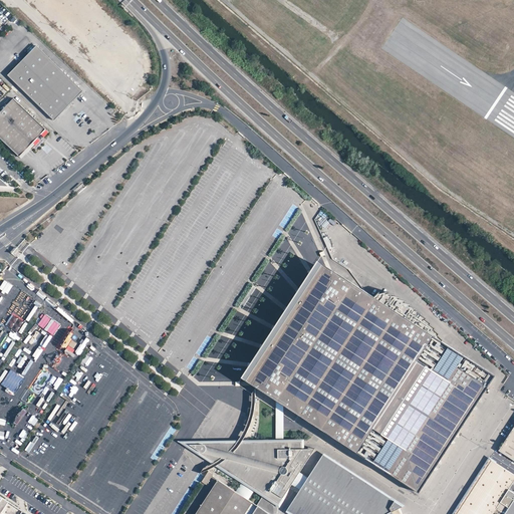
[(42,51),(36,45),(8,75),(14,80),(55,119),(83,90),(42,51)]
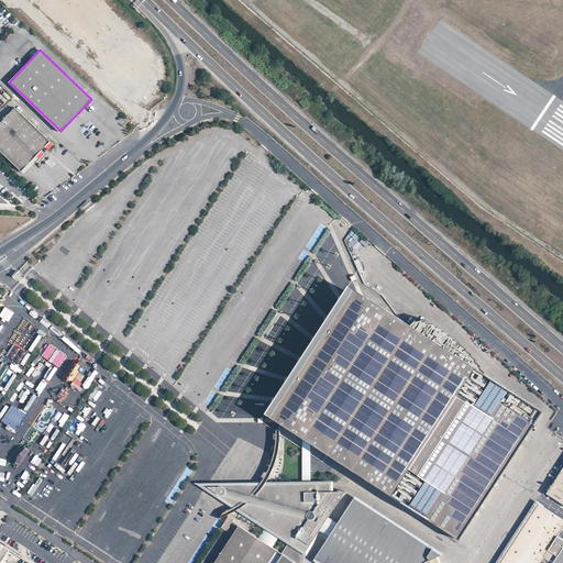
[(15,109),(0,124),(0,150),(21,170),(50,142),(15,109)]
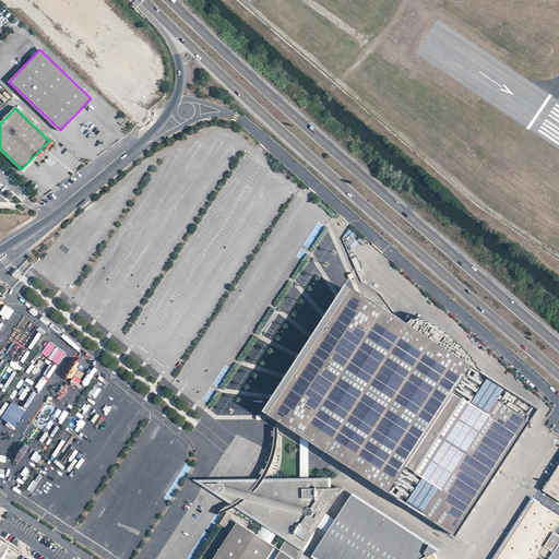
[(21,169),(23,173),(51,143),(49,141),(21,169)]
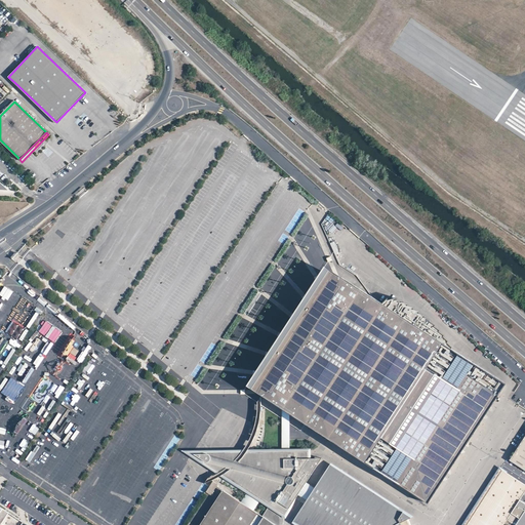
[(0,190),(11,191),(0,179),(0,190)]
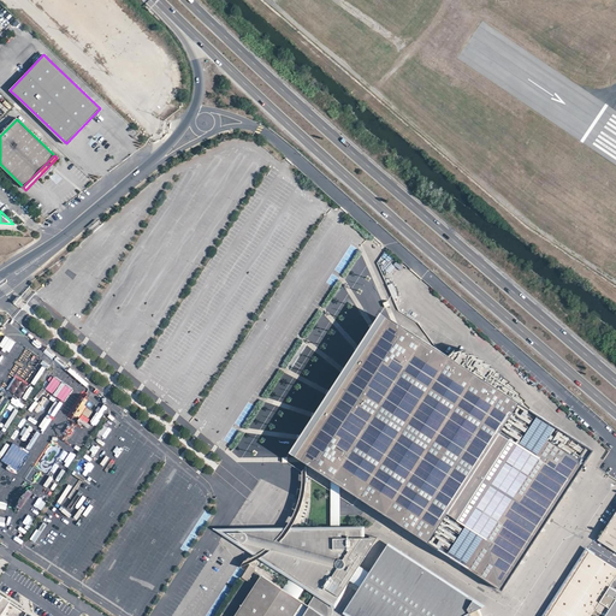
[(383,268),(385,265),(397,274),(403,267),(386,252),(377,262),(383,268)]
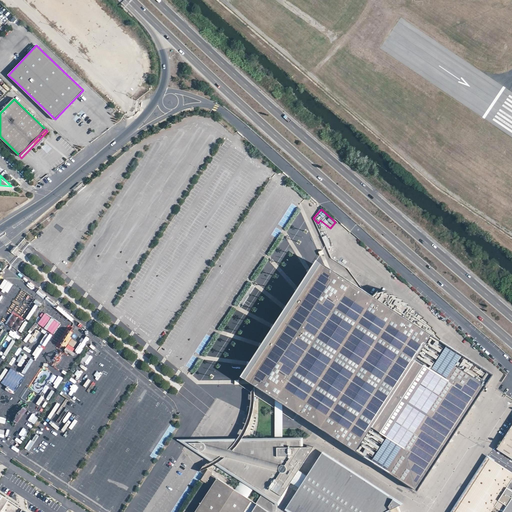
[(326,235),(322,237),(326,245),(328,248),(331,246),(326,235)]
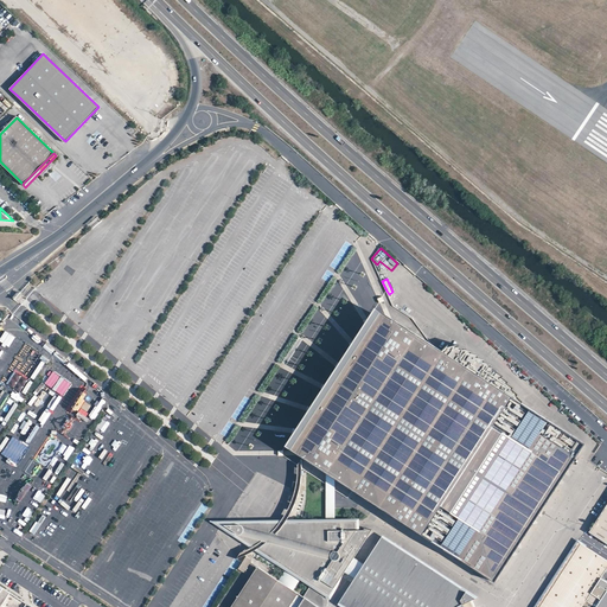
[(311,453),(382,347),(379,345),(378,343),(378,340),(378,337),(379,334),(382,333),(384,332),(387,331),(389,332),(391,333),(395,326),(440,355),(443,350),(432,342),(388,312),(378,306),(325,387),(286,443),(350,487),(351,486),(353,481),(311,453)]
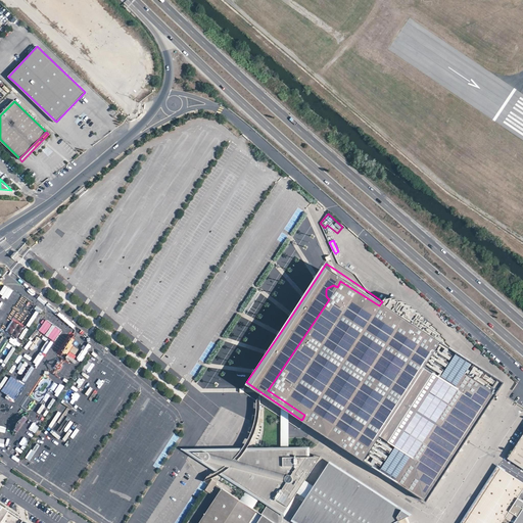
[(423,501),(503,382),(442,340),(438,334),(432,342),(427,339),(434,329),(420,318),(414,326),(412,324),(408,330),(403,327),(413,313),(409,310),(403,307),(394,322),(390,319),(393,314),(391,312),(396,304),(392,303),(383,317),(379,314),(387,302),(383,302),(382,301),(379,305),(340,281),(337,287),(335,286),(333,285),(331,286),(329,287),(327,288),(326,290),(326,293),(326,295),(327,297),(329,299),(268,390),(281,399),(289,405),(304,415),(302,419),(305,421),(307,423),(312,417),(316,420),(312,425),(317,429),(321,424),(325,426),(322,432),(330,437),(333,432),(338,435),(334,440),(351,452),(354,446),(360,449),(357,456),(363,460),(423,501)]
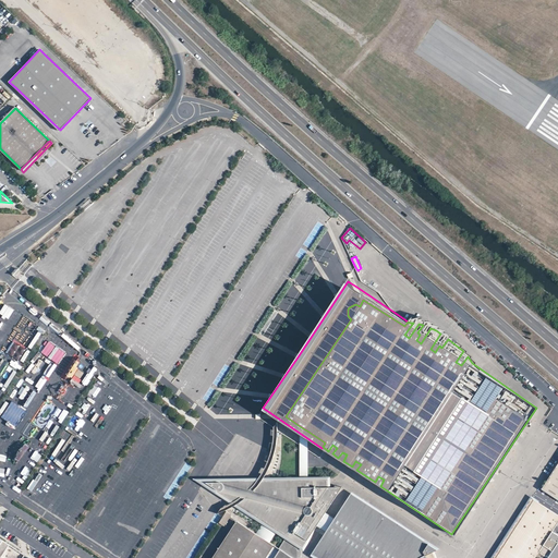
[(275,310),(261,332),(264,335),(278,312),(275,310)]
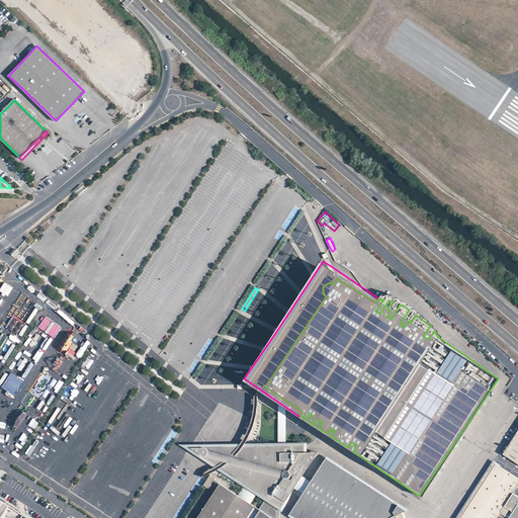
[(379,314),(389,300),(387,300),(387,299),(386,300),(386,299),(385,299),(384,299),(383,299),(375,311),(379,314)]
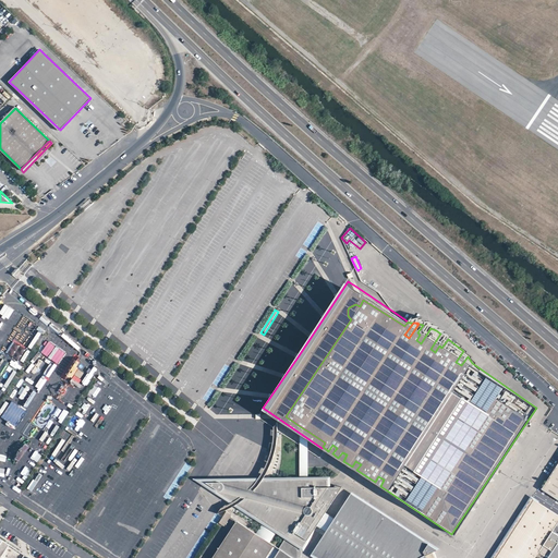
[(421,343),(431,328),(426,326),(423,325),(417,332),(420,335),(416,340),(421,343)]
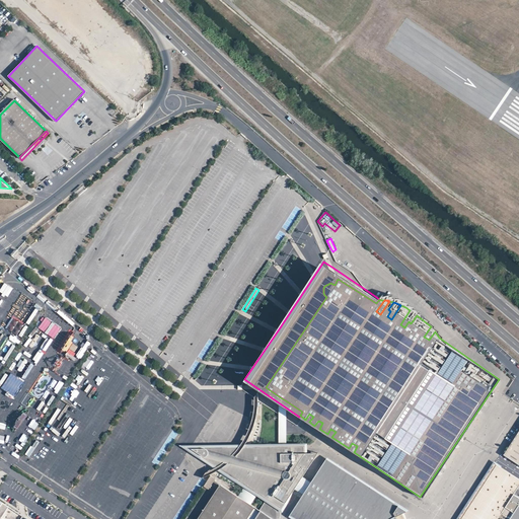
[(411,323),(417,315),(416,314),(415,313),(413,312),(412,311),(410,310),(400,324),(404,327),(409,321),(411,323)]
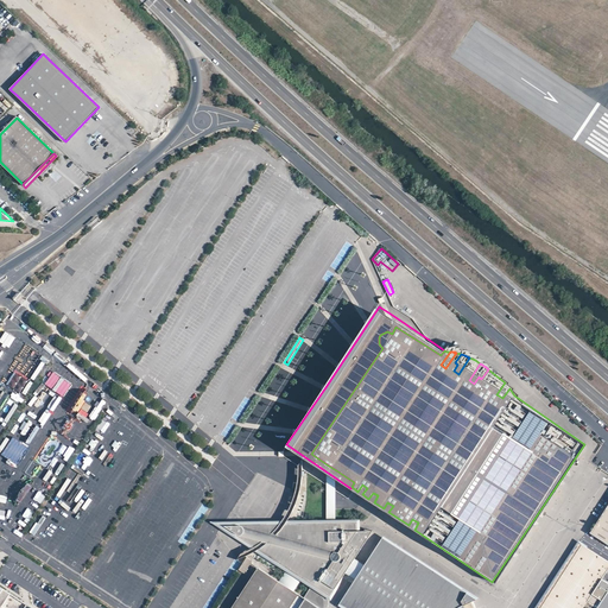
[(502,398),(510,388),(507,386),(505,382),(496,394),(502,398)]
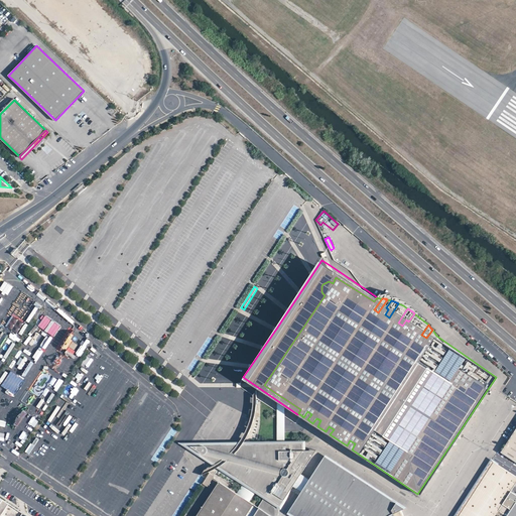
[(285,399),(277,394),(277,410),(277,445),(285,444),(285,432),(285,416),(285,399)]
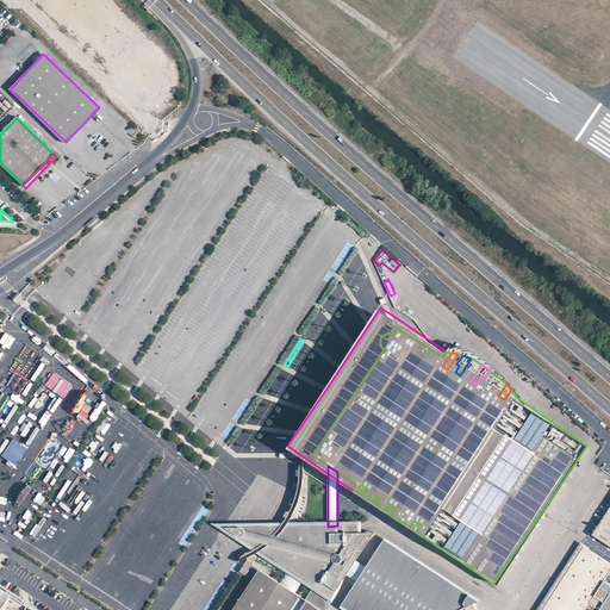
[(609,506),(592,534),(609,545),(609,506)]
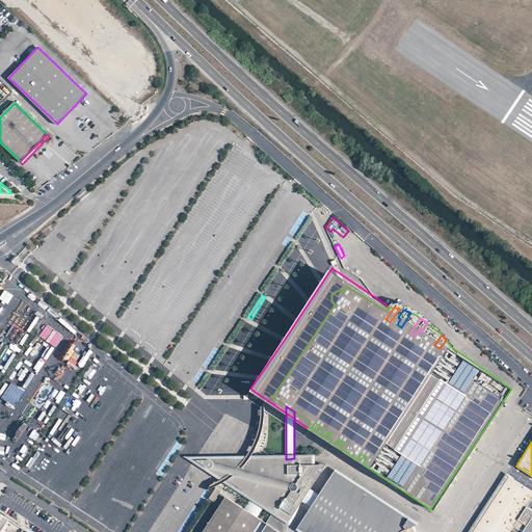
[(363,463),(366,457),(361,454),(357,459),(363,463)]
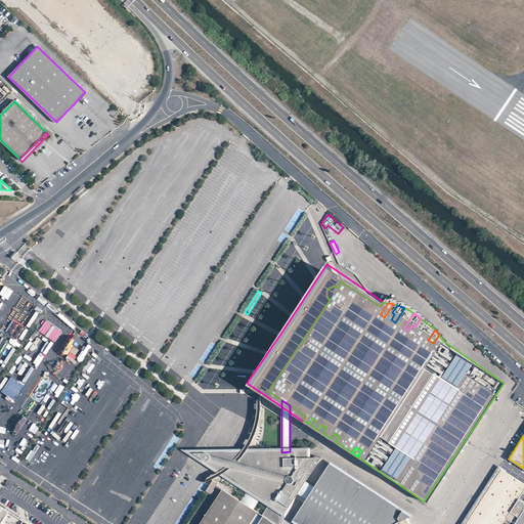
[(241,486),(247,477),(252,468),(256,456),(258,452),(259,449),(251,448),(248,448),(245,452),(239,459),(235,463),(231,467),(226,471),(221,475),(219,476),(223,478),(237,487),(238,488),(241,486)]
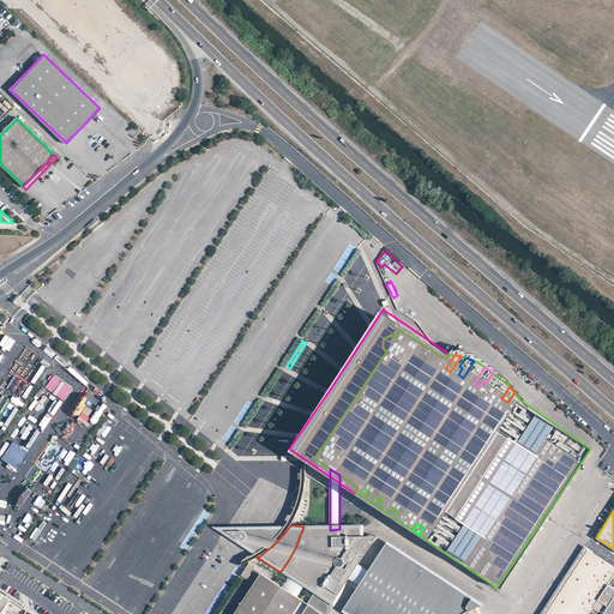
[(257,552),(263,548),(268,545),(272,540),(277,535),(282,529),(215,527),(256,553),(257,552)]
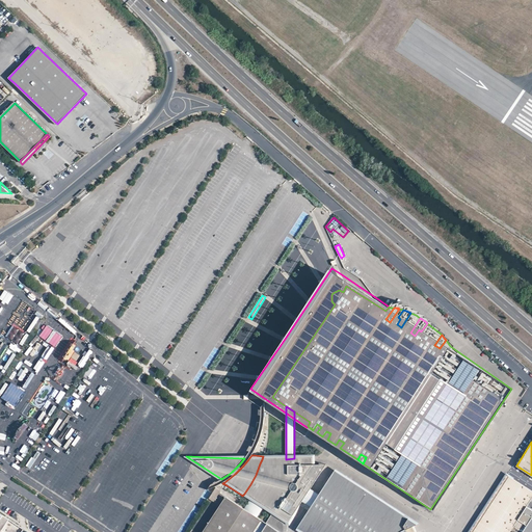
[(288,513),(293,513),(302,500),(311,487),(325,466),(313,466),(312,458),(294,458),(286,459),(262,459),(260,463),(256,475),(250,484),(244,494),(249,497),(251,498),(263,505),(273,512),(284,519),(288,513)]
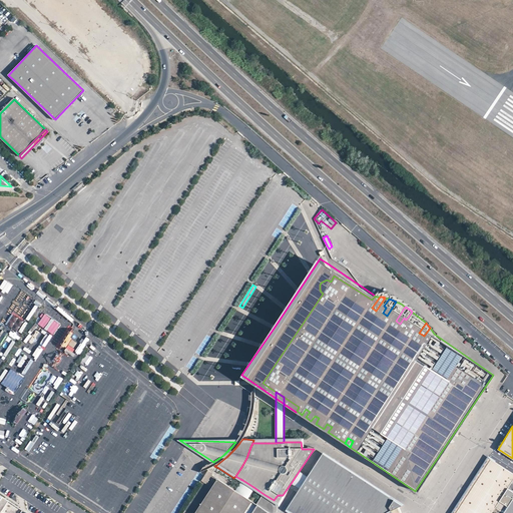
[(395,499),(323,453),(319,459),(365,488),(377,495),(391,505),(394,501),(401,506),(404,504),(395,499)]
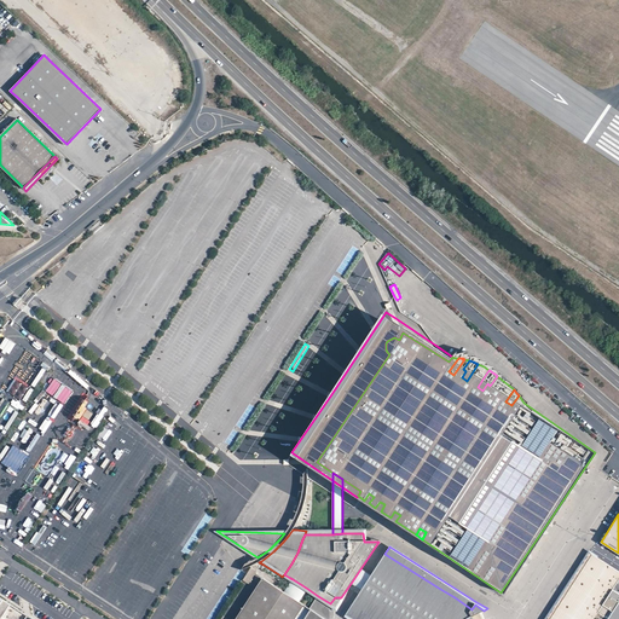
[(573,585),(594,554),(589,551),(548,614),(544,618),(551,618),(554,615),(570,593),(565,589),(570,583),(573,585)]
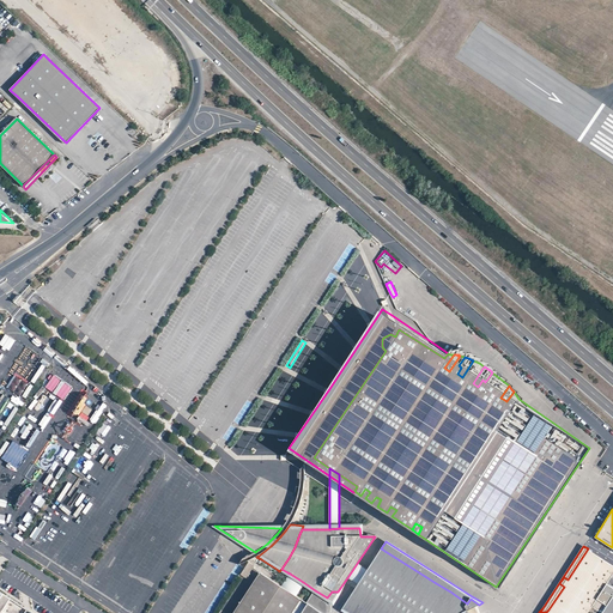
[(450,592),(436,583),(381,548),(369,568),(359,582),(345,605),(357,612),(469,612),(468,611),(475,607),(479,605),(471,599),(467,604),(450,592)]
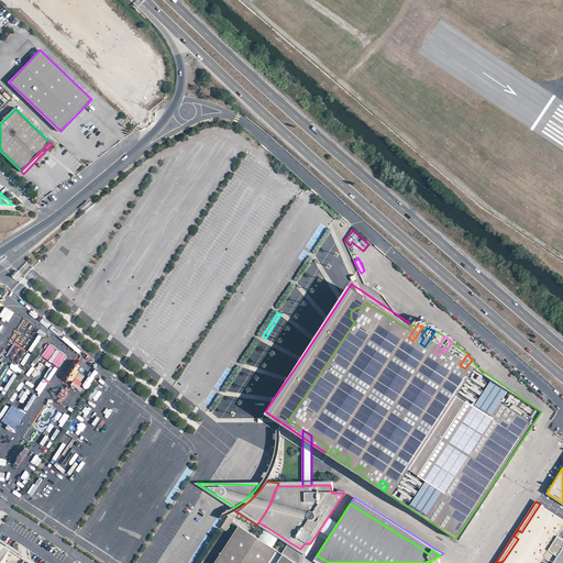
[(552,562),(562,548),(562,538),(558,536),(562,527),(562,519),(540,504),(521,532),(518,530),(514,536),(518,539),(504,560),(501,562),(552,562)]
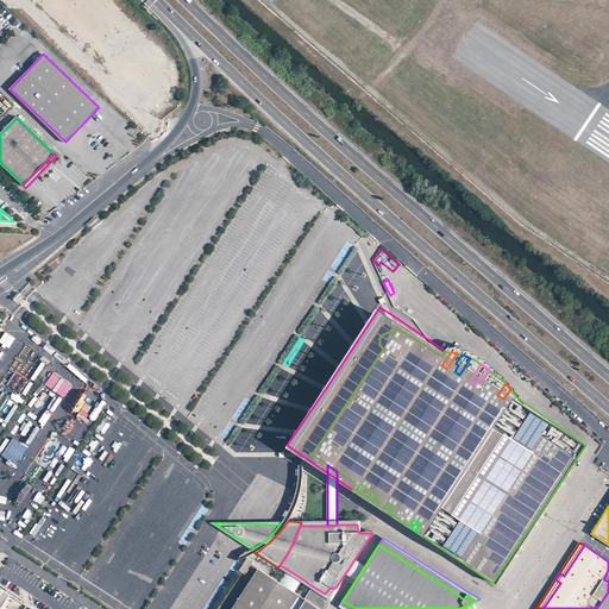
[(253,548),(243,556),(246,558),(255,553),(257,552),(255,547),(253,548)]
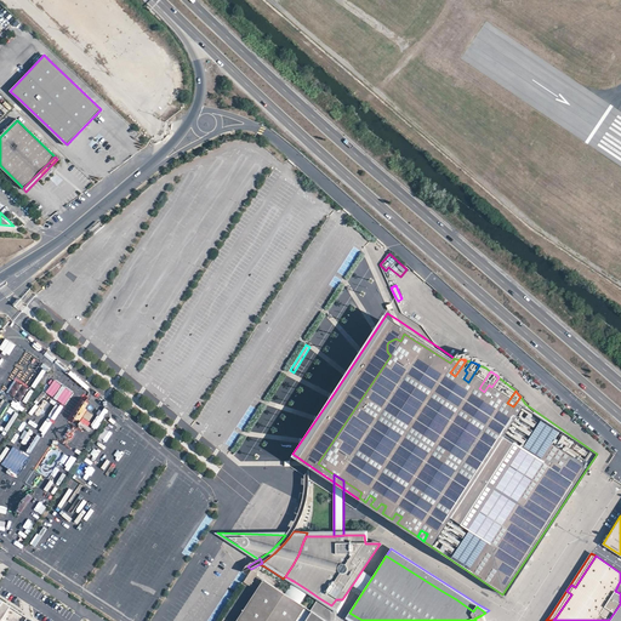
[(243,581),(249,585),(257,573),(251,569),(243,581)]
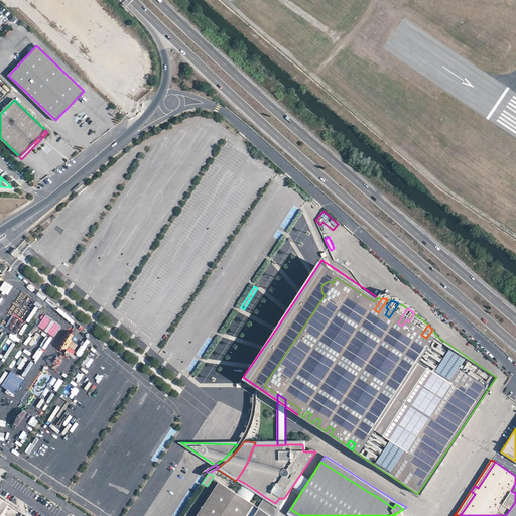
[(293,485),(302,490),(310,478),(301,473),(293,485)]
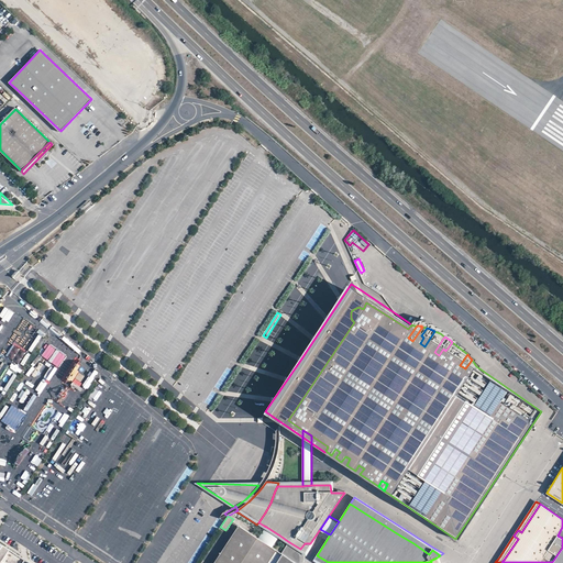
[(278,534),(266,527),(257,540),(271,548),(278,534)]
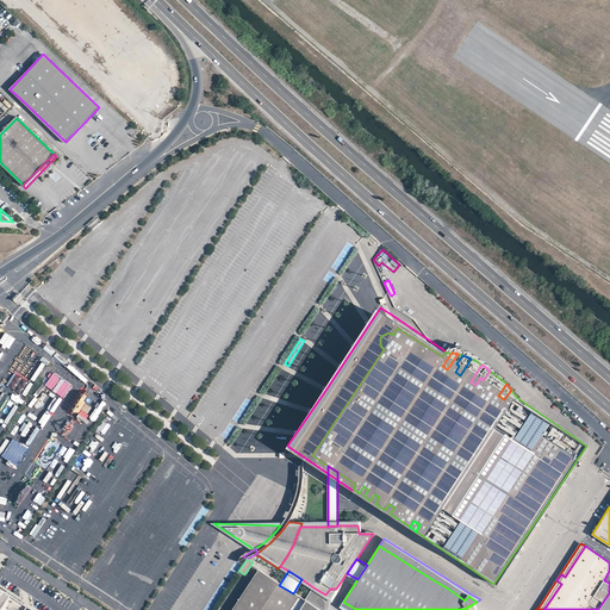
[(299,609),(305,602),(293,593),(279,585),(271,579),(259,572),(232,609),(299,609)]
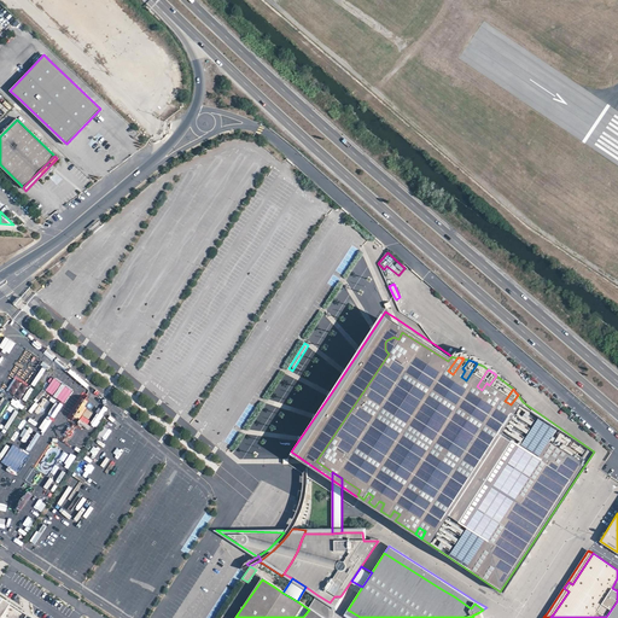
[(34,617),(0,595),(0,617),(34,617)]
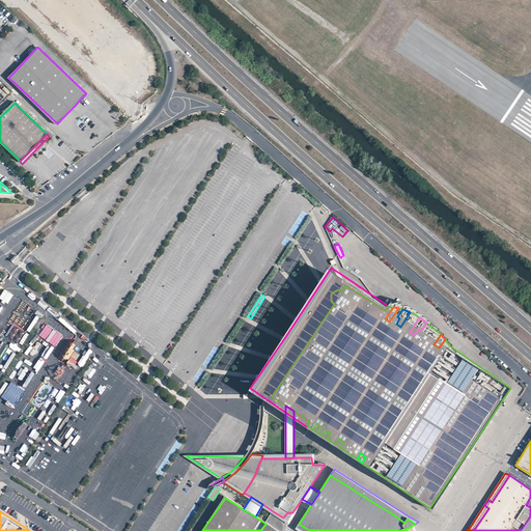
[(284,521),(283,518),(273,511),(266,524),(276,530),(285,530),(286,530),(286,527),(285,524),(284,521)]
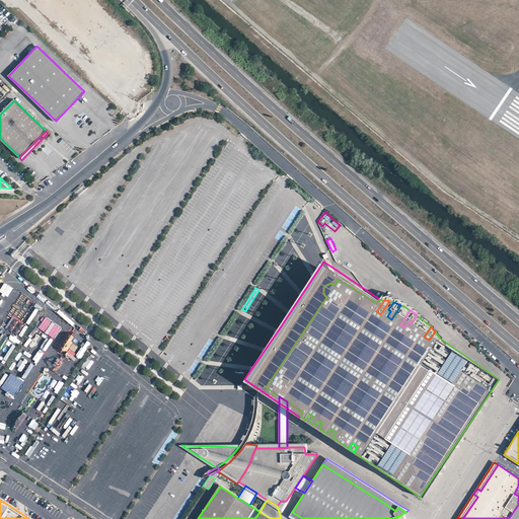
[(277,506),(281,509),(286,502),(286,501),(281,501),(277,506)]
